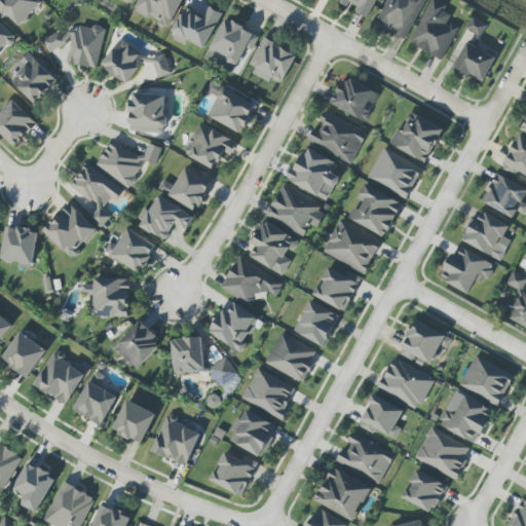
[(20,27),(42,3),(38,0),(0,0),(0,11),(1,10),(20,27)]
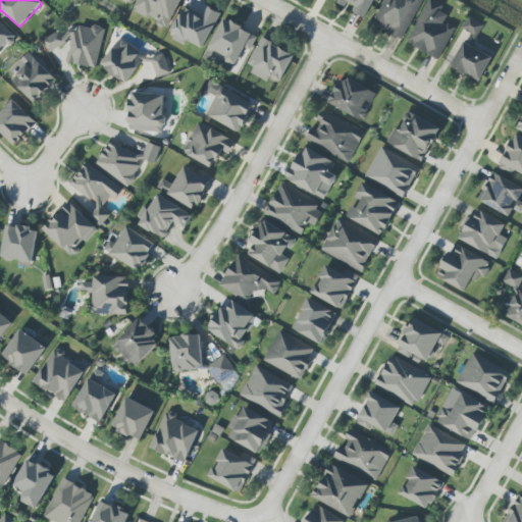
[(180,0),(140,0),(135,12),(157,21),(155,24),(167,30),(180,0)]
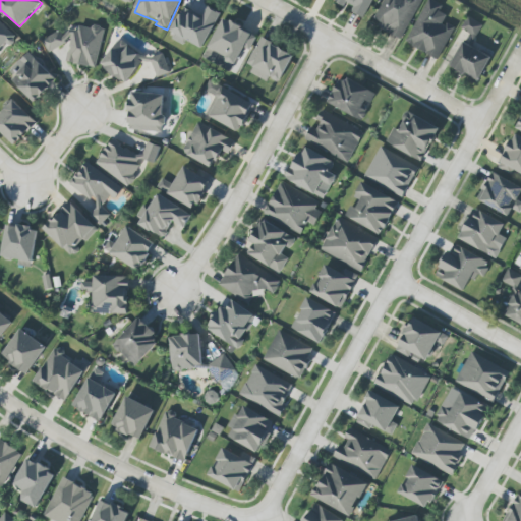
[(372,0),(334,0),(333,2),(362,18),(372,0)]
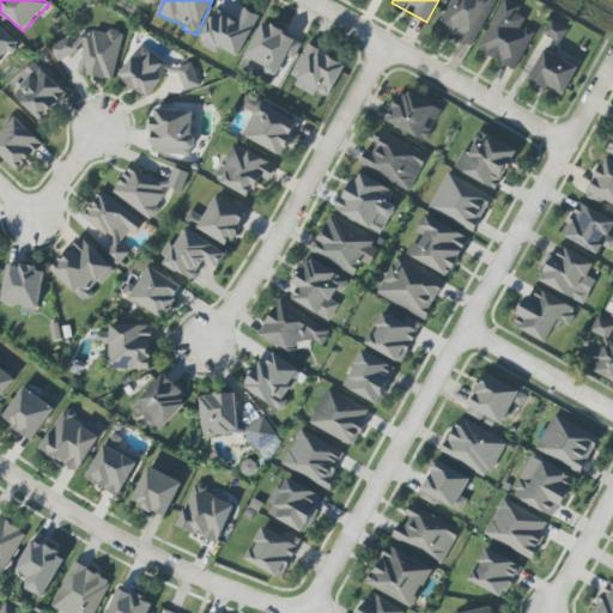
[(496,0),(449,0),(436,29),(473,47),(496,0)]
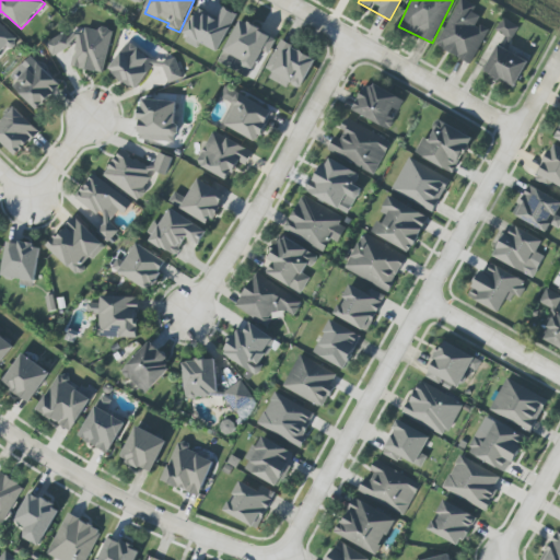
[(458,0),(435,46),(470,65),(488,31),(477,24),(480,16),(473,12),(476,6),(464,0),(458,0)]
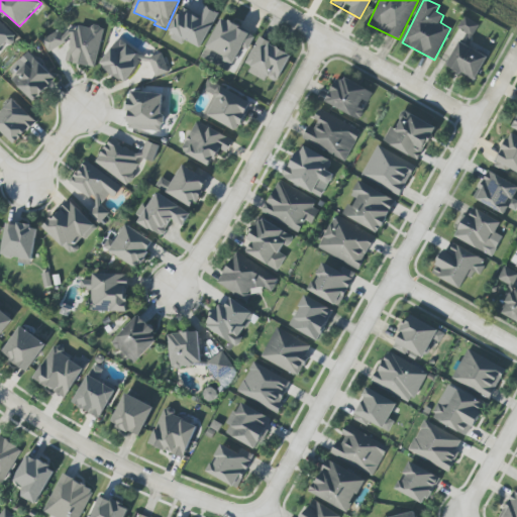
[(171,39),(183,44),(184,41),(202,48),(217,12),(204,7),(201,16),(181,7),(171,32),(174,33),(171,39)]
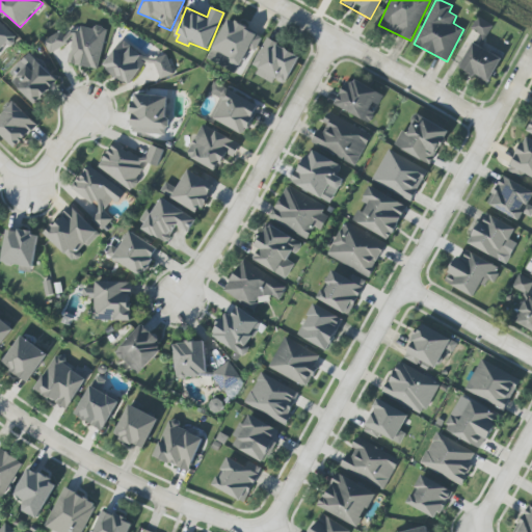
[(471,30),(485,38),(493,26),(478,17),(471,30)]
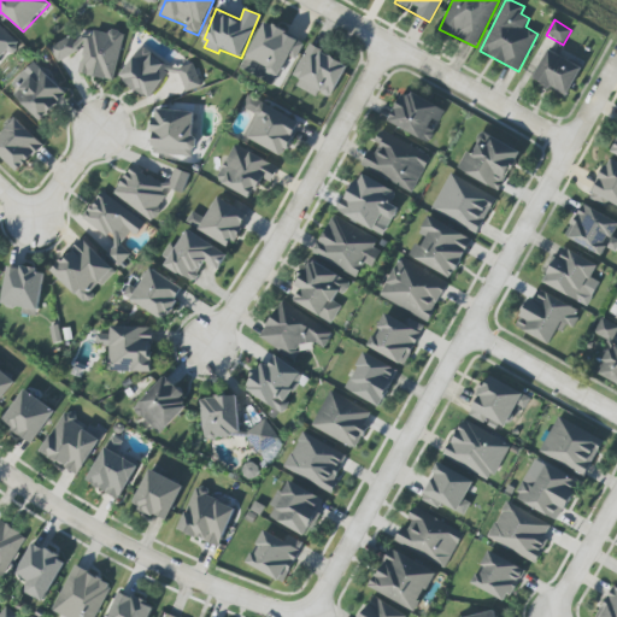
[(242,68),(254,74),(256,69),(278,78),(288,57),(295,60),(304,41),(263,23),(242,68)]
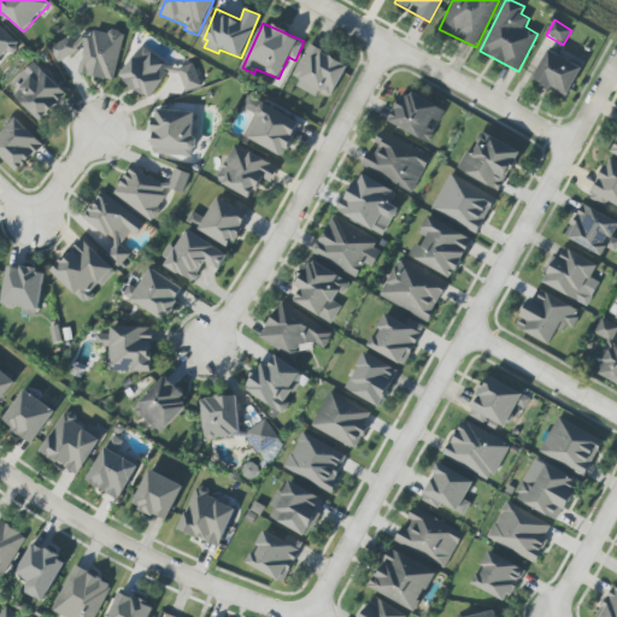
[(0,59),(17,43),(0,25),(0,59)]
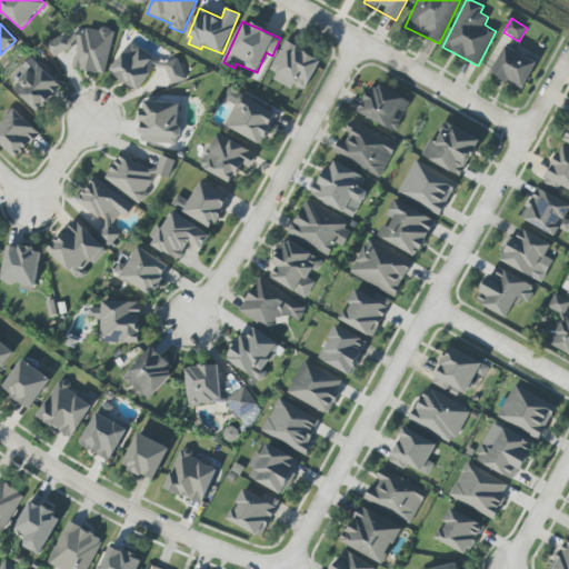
[(113,32),(85,27),(83,35),(69,32),(68,39),(51,37),(49,49),(75,55),(72,69),(105,75),(113,32)]
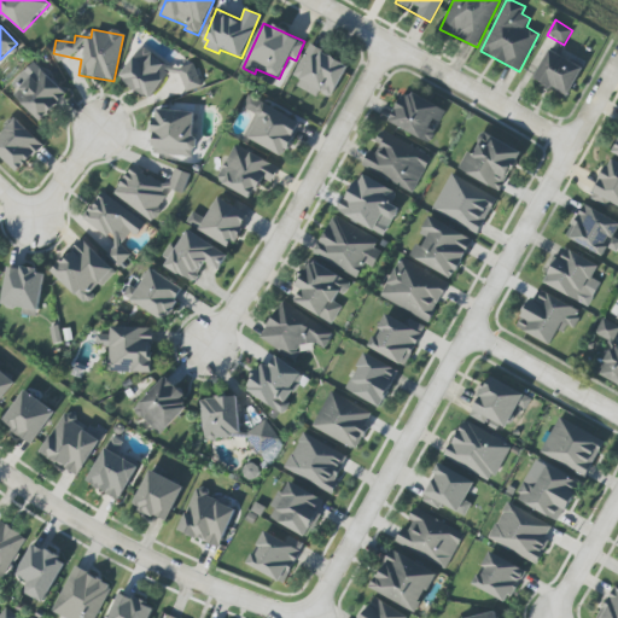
[(318,95),(319,93),(330,99),(349,66),(309,45),(290,81),(318,95)]
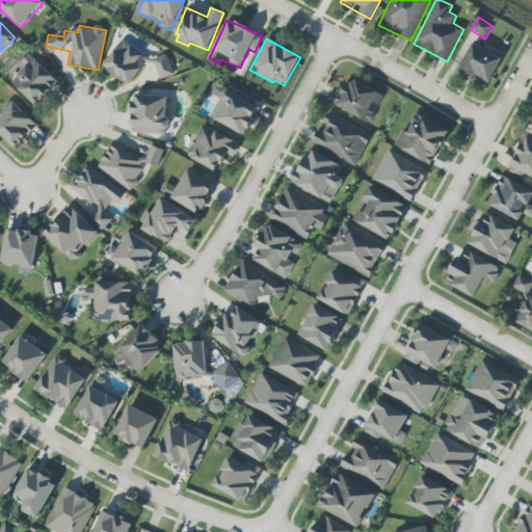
[(129,86),(148,59),(122,41),(102,68),(129,86)]
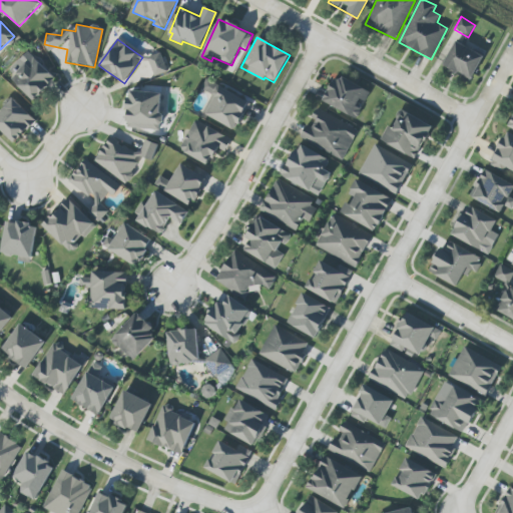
[(473,79),(484,54),(455,41),(444,67),(473,79)]
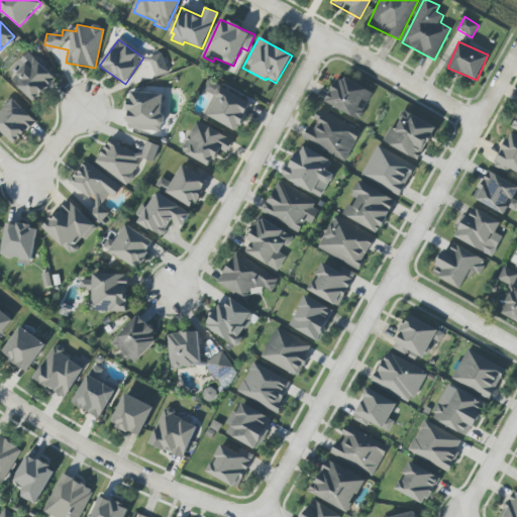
[(57,80),(28,53),(6,76),(34,103),(57,80)]
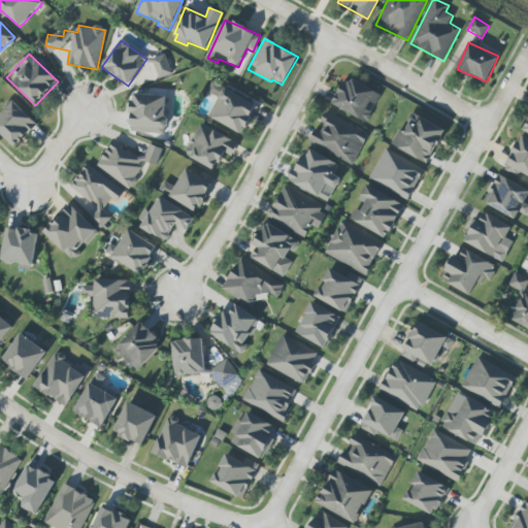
[(157,78),(172,75),(168,55),(153,58),(157,78)]
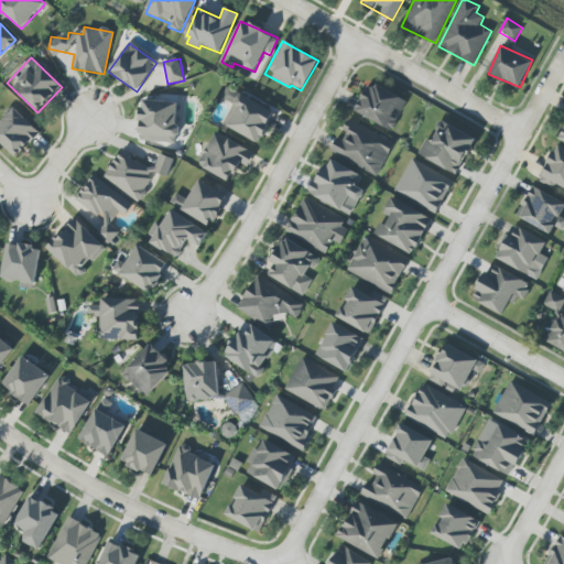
[(405,99),(367,84),(355,114),(393,130),(405,99)]
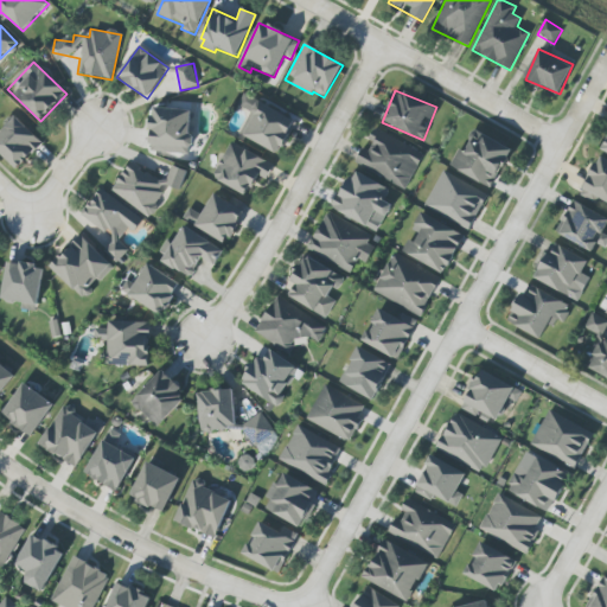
[(280,155),(298,121),(244,95),(238,107),(251,113),(240,135),(280,155)]
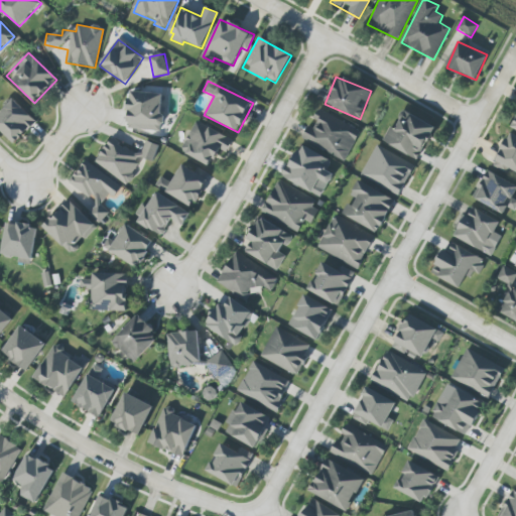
[(162,131),(164,94),(129,92),(127,129),(162,131)]
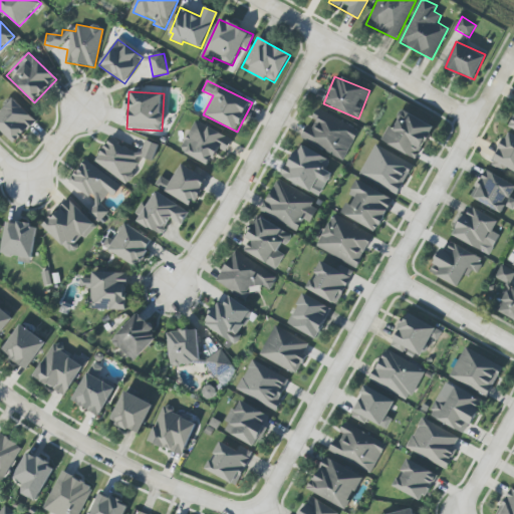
[(0,130),(15,144),(36,119),(12,99),(0,112),(0,130)]
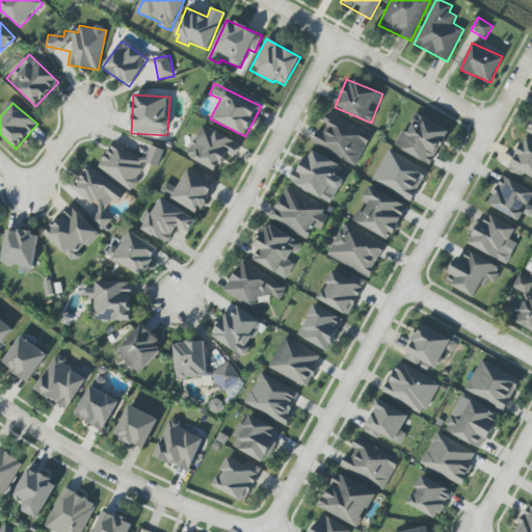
[(355,166),(371,135),(329,114),(321,131),(318,130),(311,143),(355,166)]
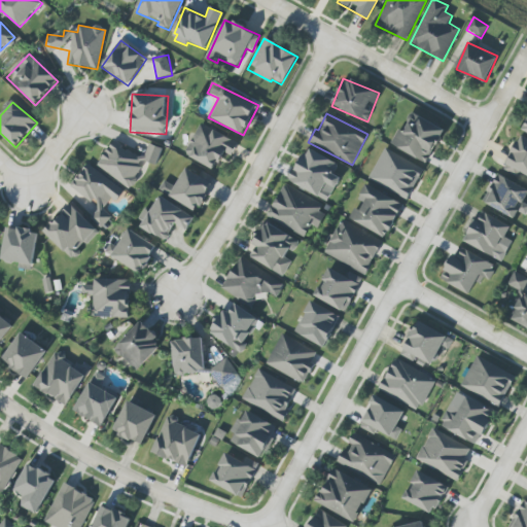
[(427,164),(444,129),(412,113),(403,132),(398,129),(390,145),(427,164)]
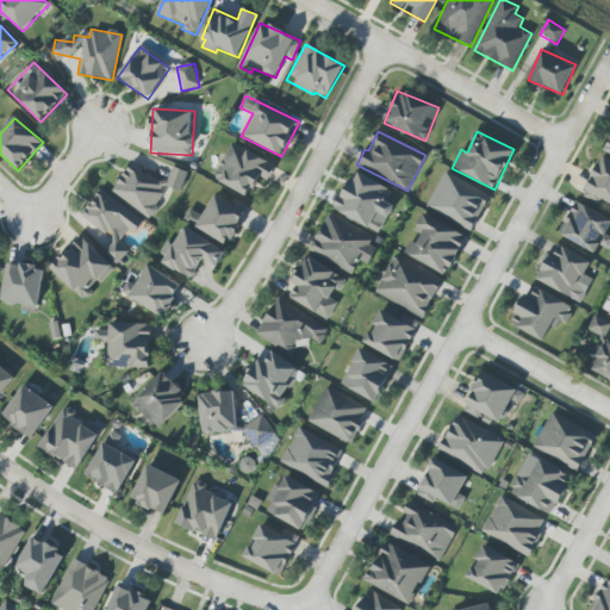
[(213,179),(248,198),(260,176),(268,181),(275,166),(232,143),(213,179)]
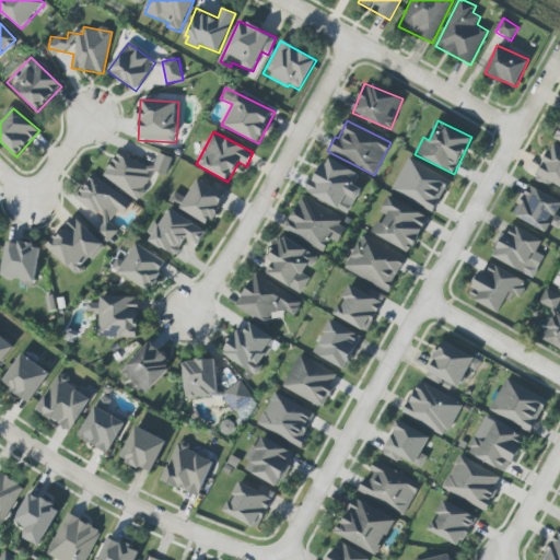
[(535,176),(559,189),(559,147),(552,143),(535,176)]
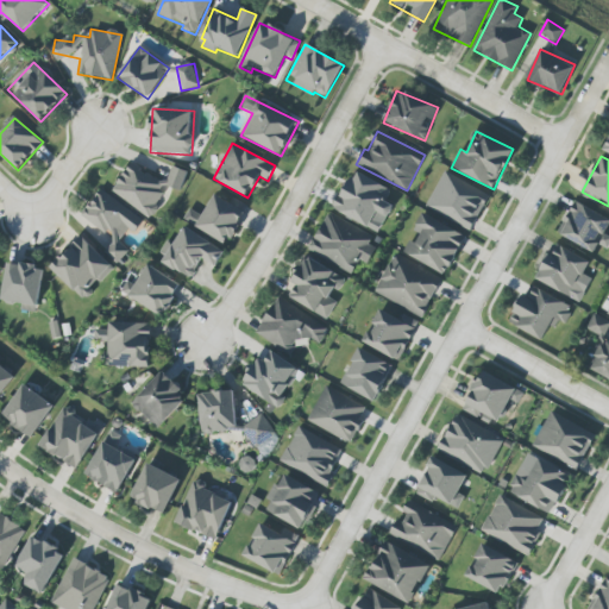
[(150,218),(171,187),(177,190),(188,175),(174,165),(163,183),(132,162),(112,193),(150,218)]
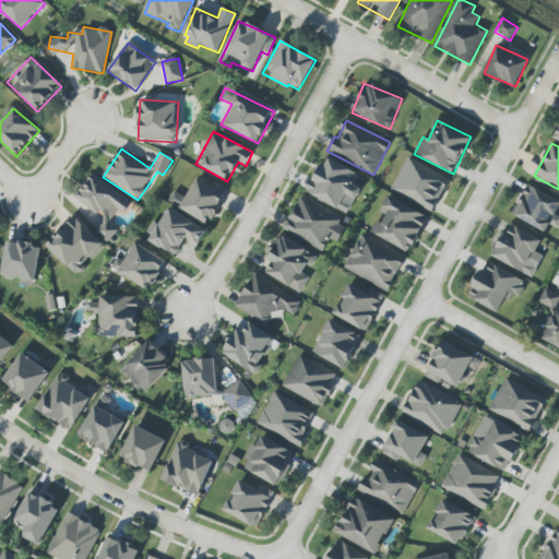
[(358,175),(325,156),(307,192),(347,214),(360,189),(353,185),(358,175)]
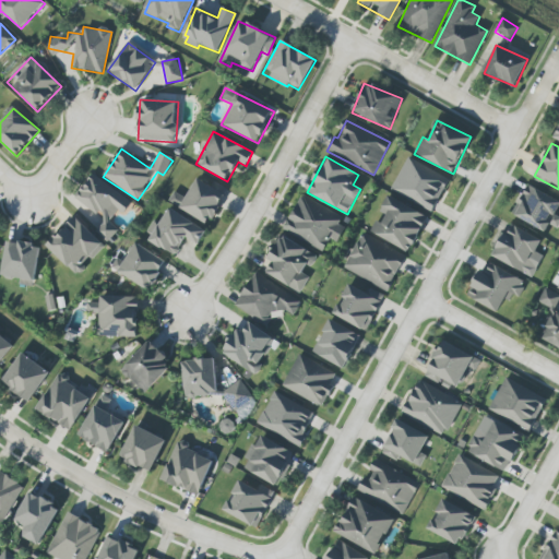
[(450,180),(408,157),(391,189),(432,211),(450,180)]
